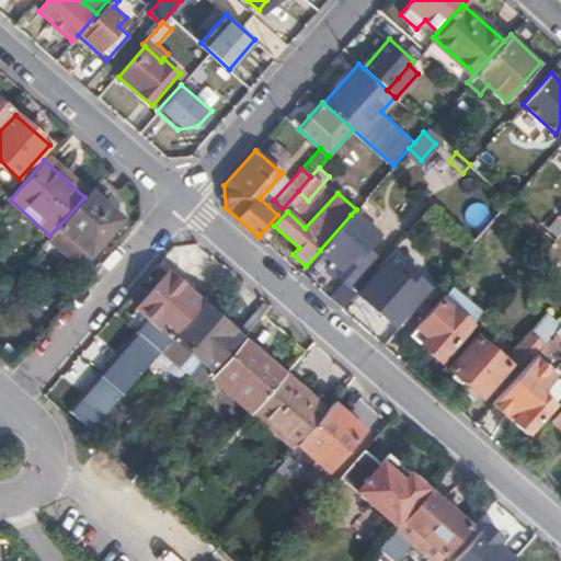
[(117,218),(88,194),(84,197),(59,226),(84,249),(89,252),(117,218)]
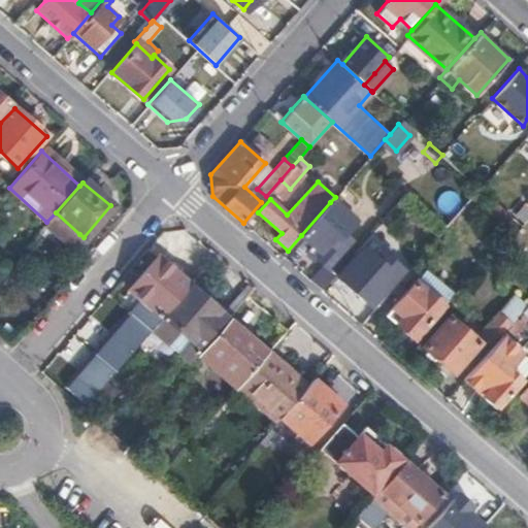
[(513,216),(492,197),(482,208),(502,227),(513,216)]
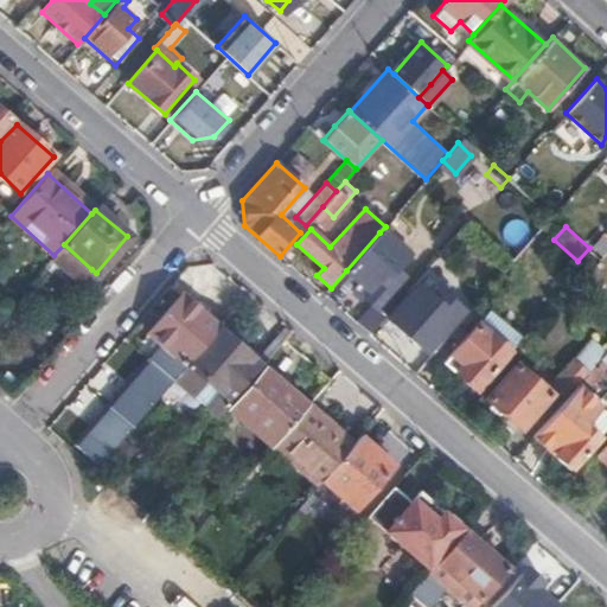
[(353,288),(375,306),(387,317),(406,293),(387,276),(406,255),(379,232),(346,270),(359,281),(353,288)]
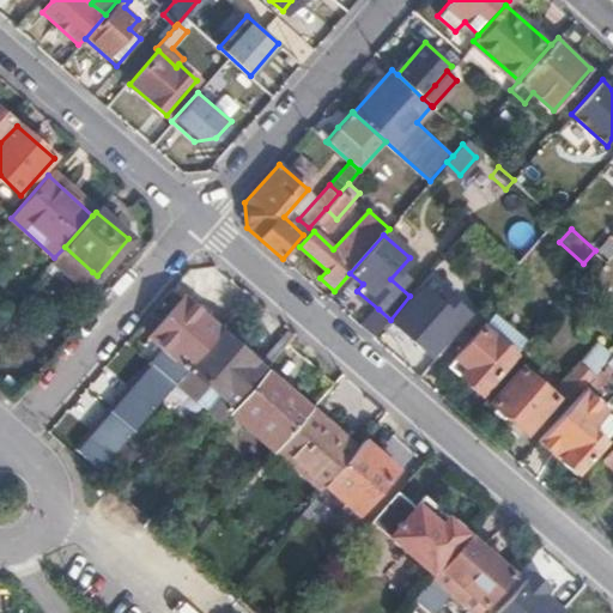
[(54,258),(52,260),(82,285),(92,272),(65,247),(54,258)]
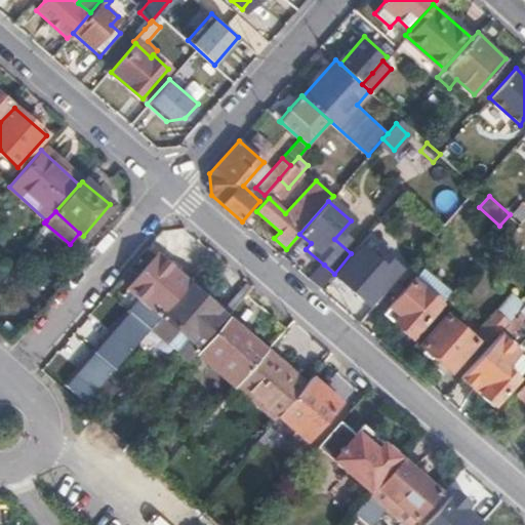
[(356,249),(360,244),(376,225),(366,215),(346,240),(356,249)]
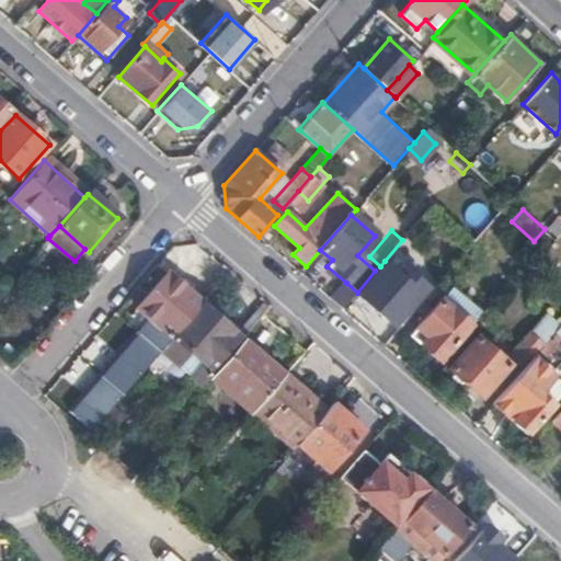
[(375,271),(357,293),(393,323),(425,287),(404,267),(398,274),(385,261),(380,266),(375,271)]
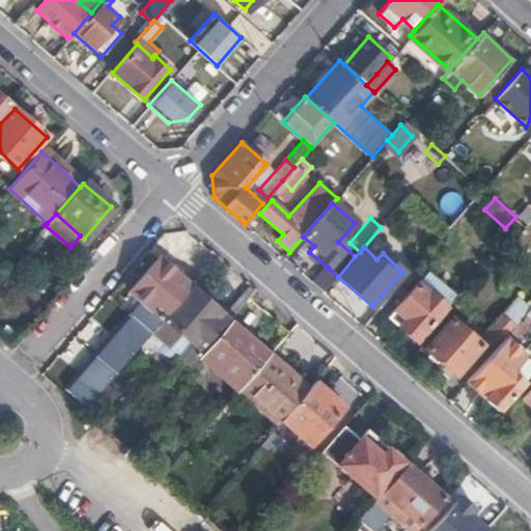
[(163,318),(192,285),(160,257),(130,291),(143,303),(163,318)]
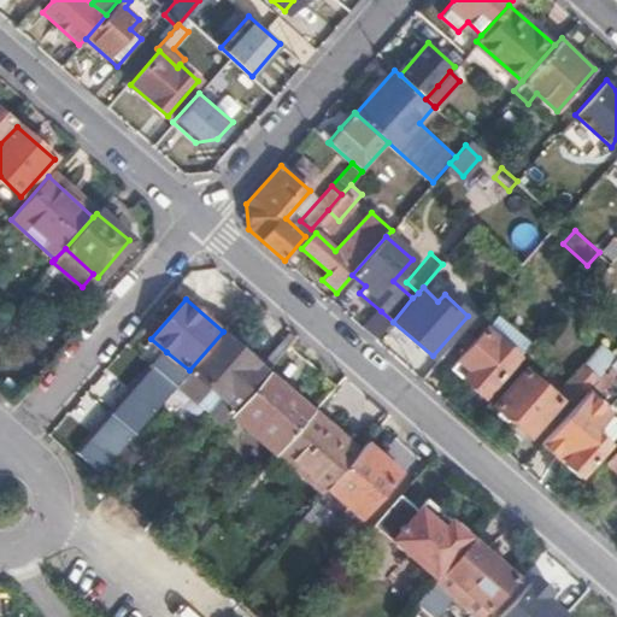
[(381,311),(364,329),(377,340),(386,331),(393,322),(381,311)]
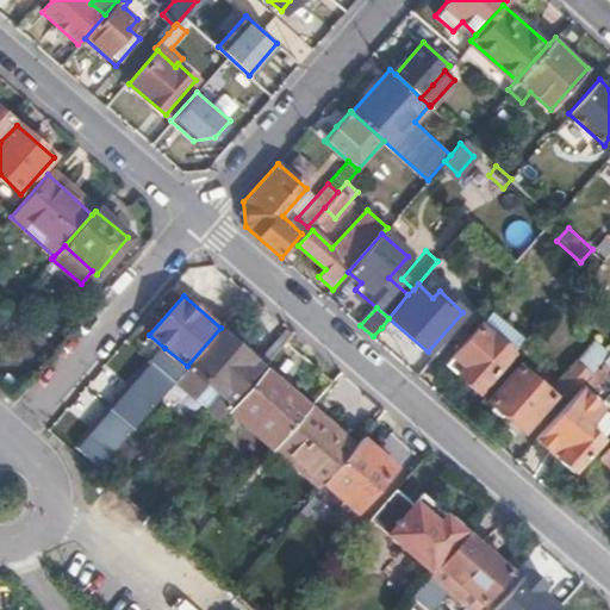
[(254,358),(221,328),(187,366),(221,396),(254,358)]
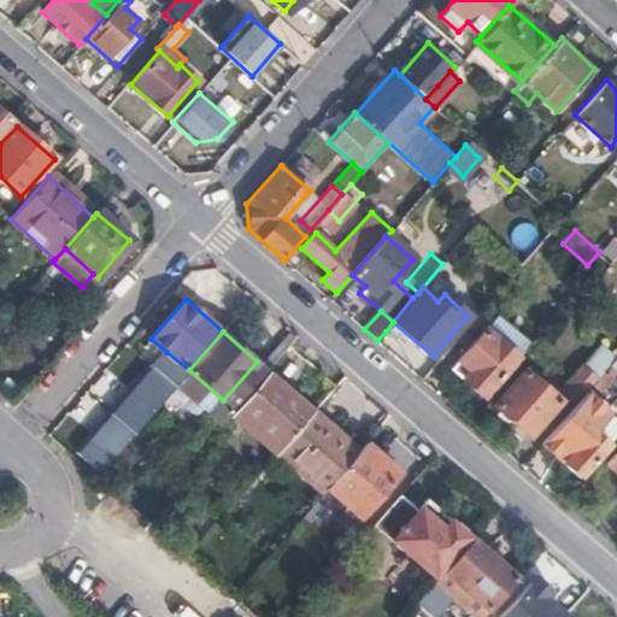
[(485,331),(453,368),(482,394),(513,358),(485,331)]
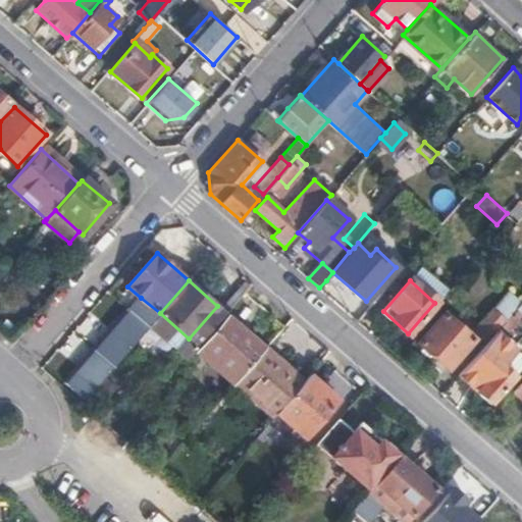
[(486,342),(496,331),(505,321),(521,302),(507,292),(474,329),(486,342)]
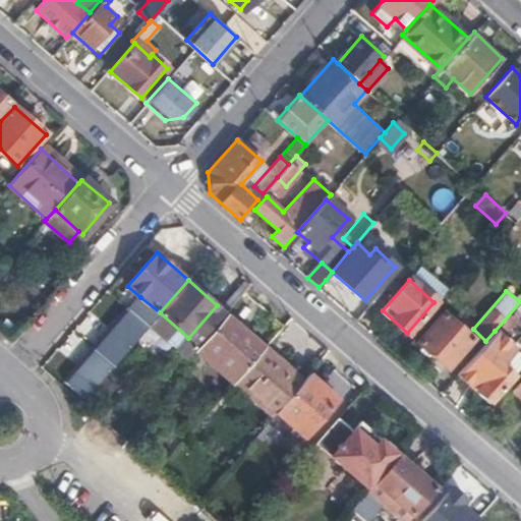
[(140,297),(127,311),(147,328),(160,312),(140,297)]
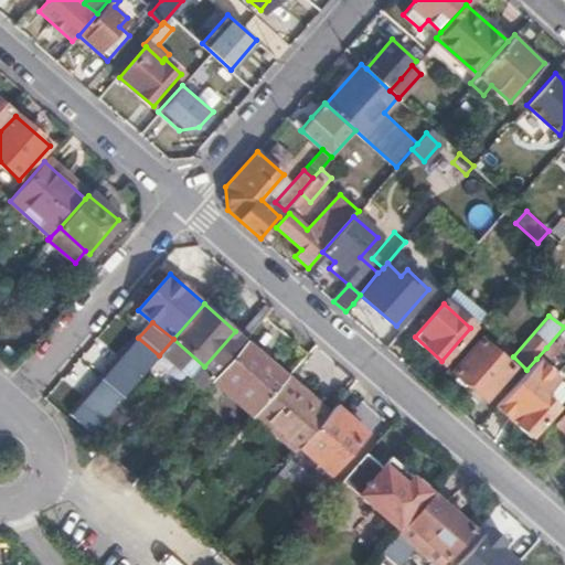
[(487,322),(477,334),(480,338),(452,371),(470,387),(477,380),(491,392),(512,365),(488,343),(498,332),(487,322)]
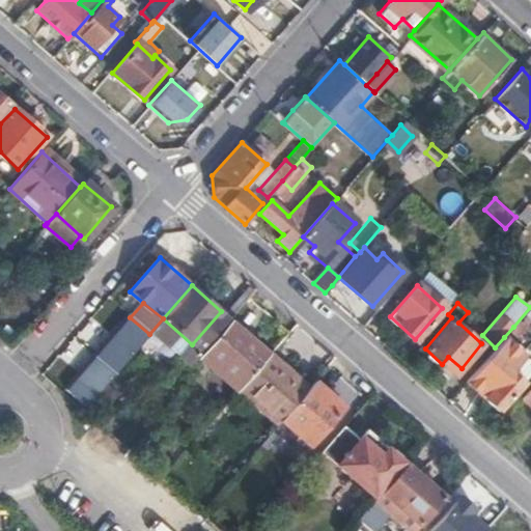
[(530,305),(530,307),(513,327),(521,333),(530,322),(530,305)]
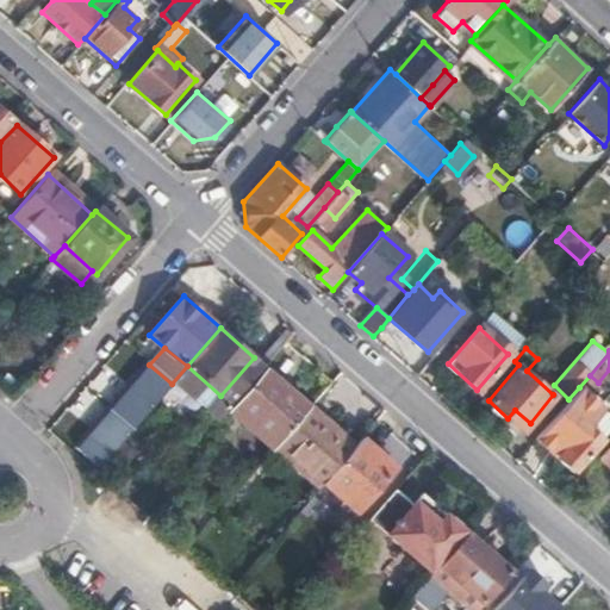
[(78,448),(99,467),(138,422),(172,384),(149,365),(78,448)]
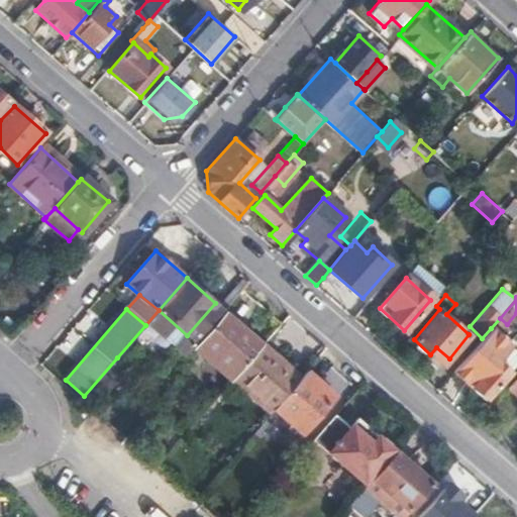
[(223,311),(193,347),(231,381),(234,379),(262,345),(261,344),(223,311)]
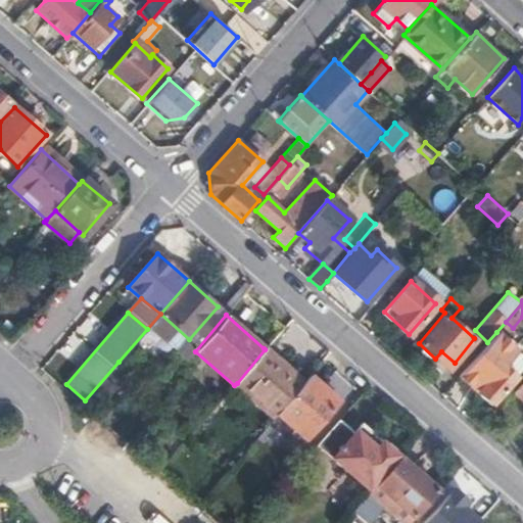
[(480,384),(475,390),(491,403),(515,376),(498,361),(511,345),(496,332),(487,342),(463,370),(480,384)]
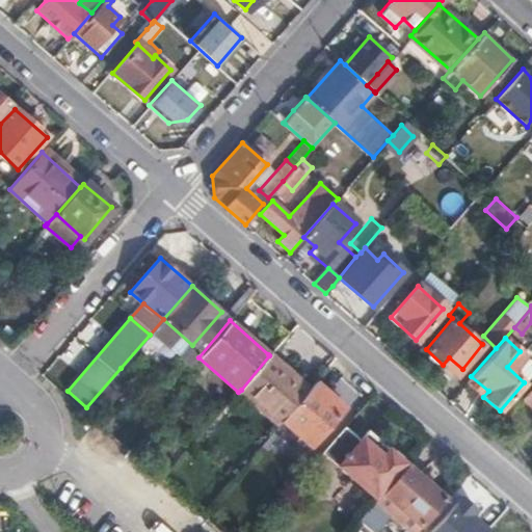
[(241,390),(277,424),(281,421),(309,390),(269,355),(241,390)]
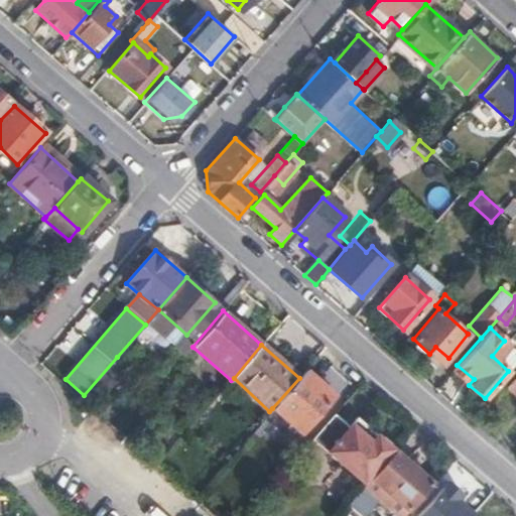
[(435,347),(429,354),(441,365),(448,358),(435,347)]
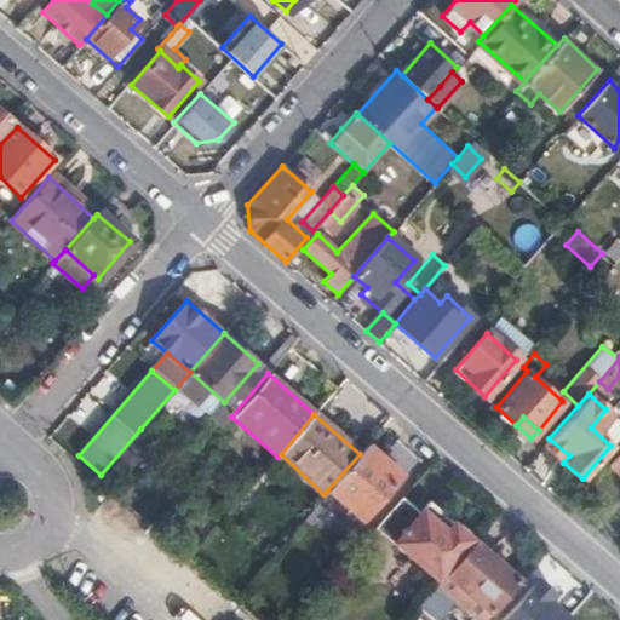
[(549,438),(544,446),(563,463),(569,455),(549,438)]
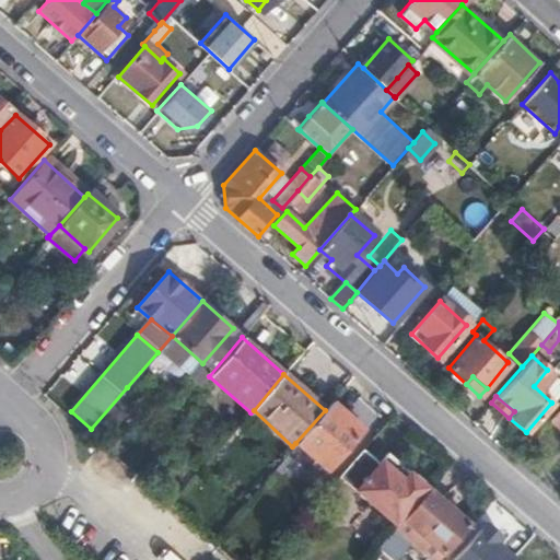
[(325,410),(295,443),(327,470),(362,430),(331,404),(325,410)]
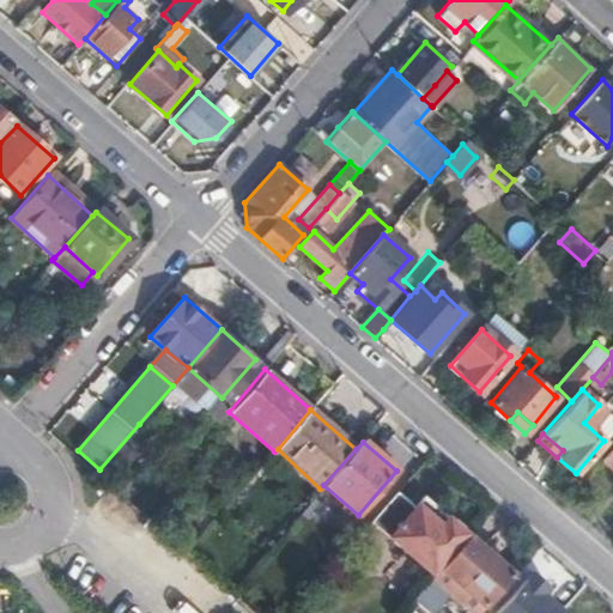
[(396,492),(370,522),(432,576),(467,538),(469,534),(447,516),(439,523),(416,503),(413,505),(396,492)]
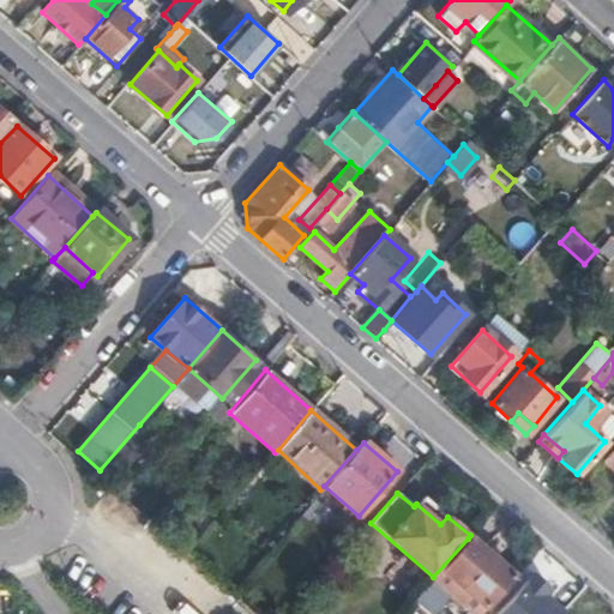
[(433,577),(431,579),(461,605),(469,596),(486,611),(493,602),(516,577),(470,535),(468,539),(433,577)]
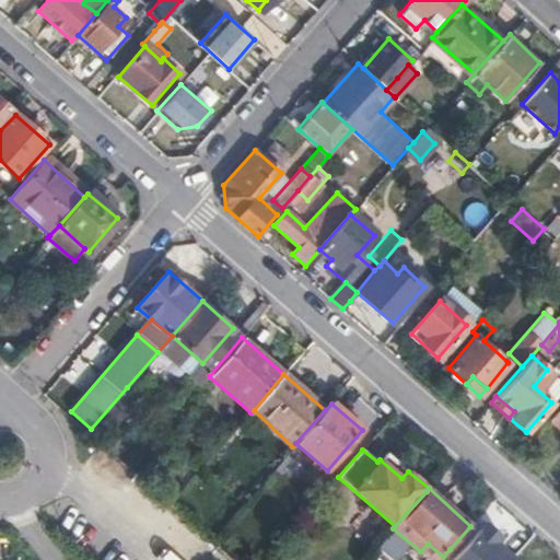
[(511,559),(513,558),(497,541),(501,536),(488,523),(462,552),(469,559),(511,559)]
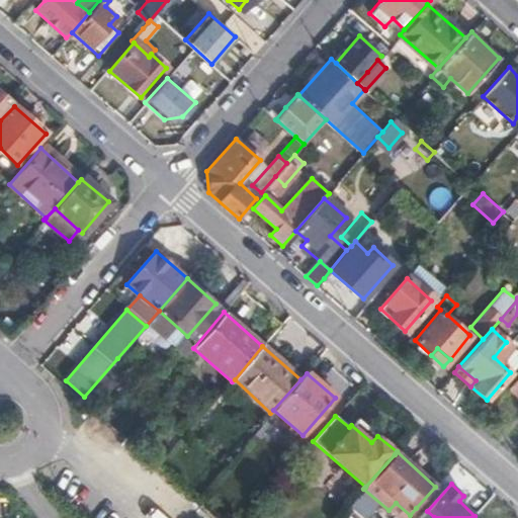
[(360,490),(344,513),(350,517),(366,517),(378,503),(360,490)]
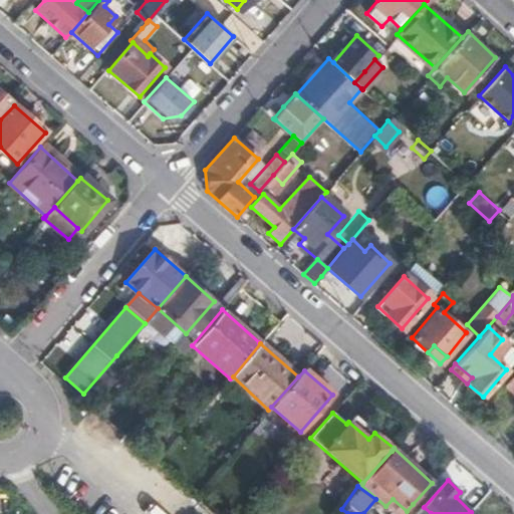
[(393,499),(386,506),(395,513),(404,513),(407,511),(393,499)]
